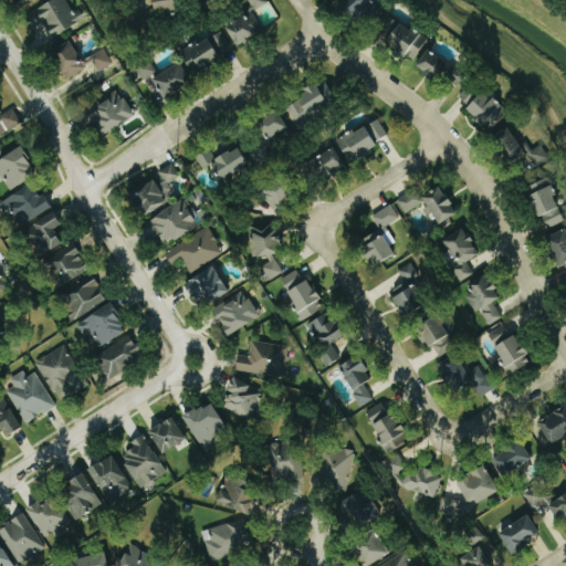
[(81,22),(66,0),(52,0),(27,18),(35,32),(44,27),(52,40),(81,22)]
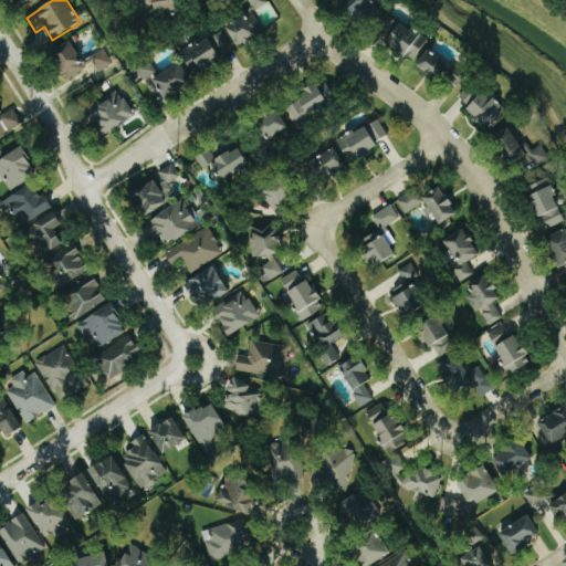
[(180,10),(178,0),(154,0),(158,14),(180,10)]
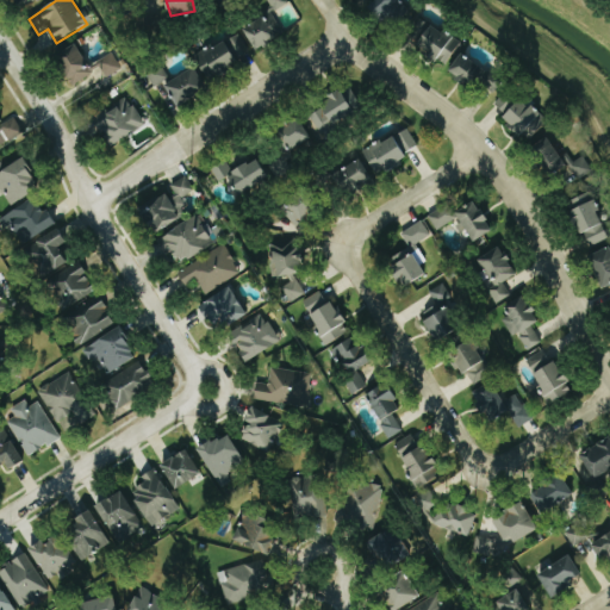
[(268,0),(275,11),(290,2),(288,0),(268,0)]
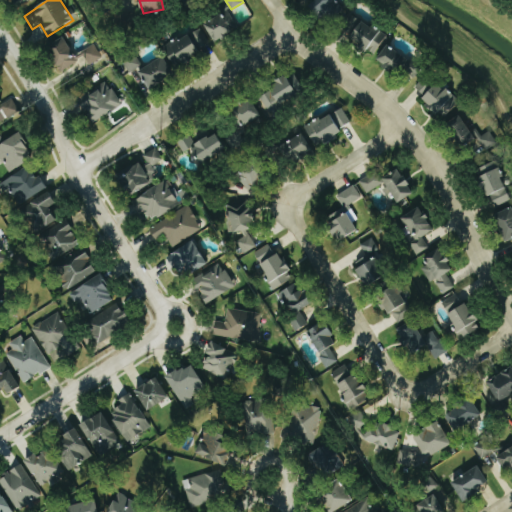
[(343,5),(337,0),(316,0),(310,6),(324,22),(343,5)]
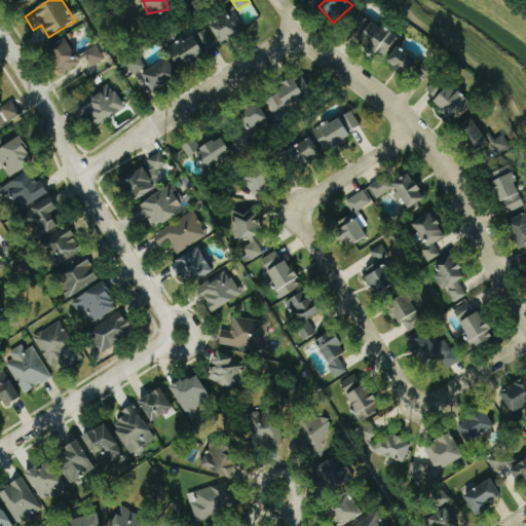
[(245,32),(236,12),(212,23),(220,42),(245,32)]
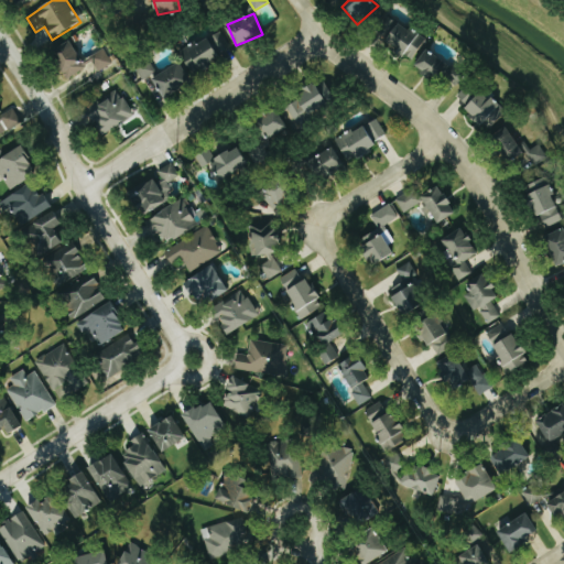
[(414,62),(427,39),(400,22),(387,45),(414,62)]
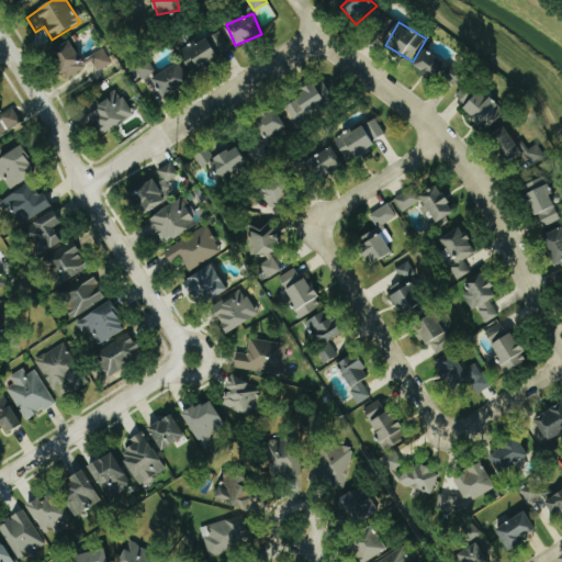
[(210,37),(220,56),(232,51),(223,31),(210,37)]
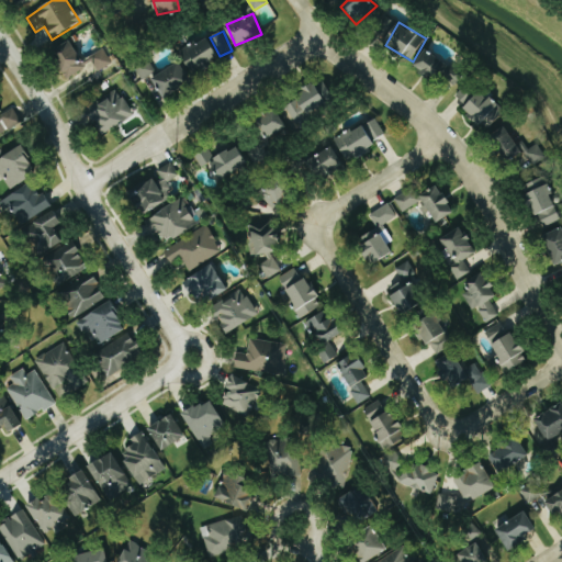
[(220,57),(206,36),(180,53),(193,74),(220,57)]
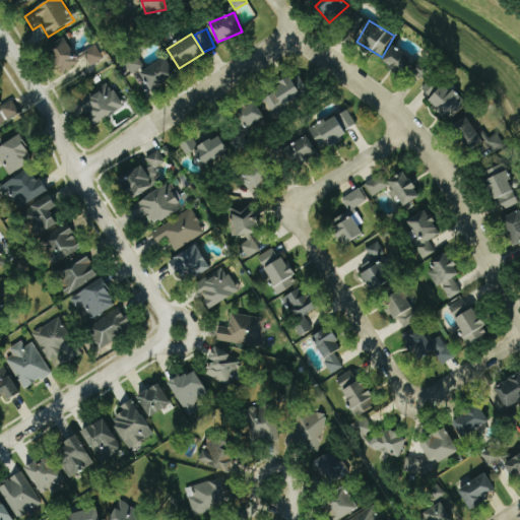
[(96,45),(76,56),(65,38),(47,48),(62,74),(77,65),(81,71),(105,58),(96,45)]
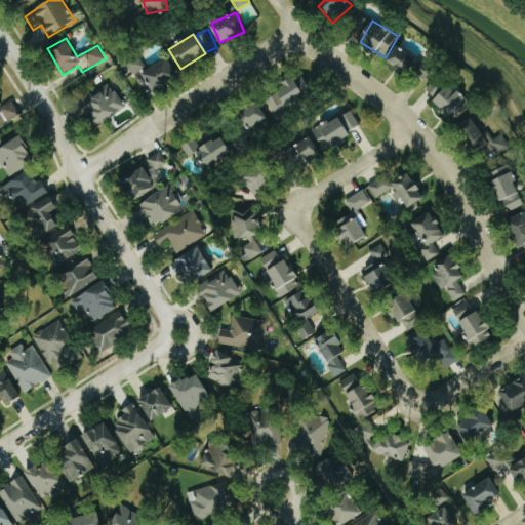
[(387,63),(410,78),(420,61),(398,46),(387,63)]
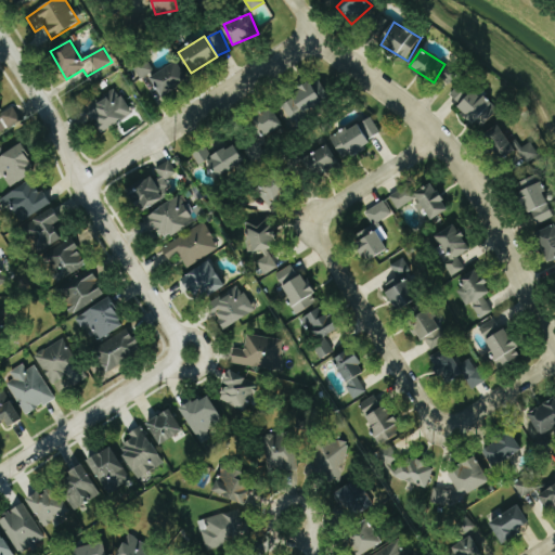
[(134,67),(142,79),(155,69),(146,59),(134,67)]
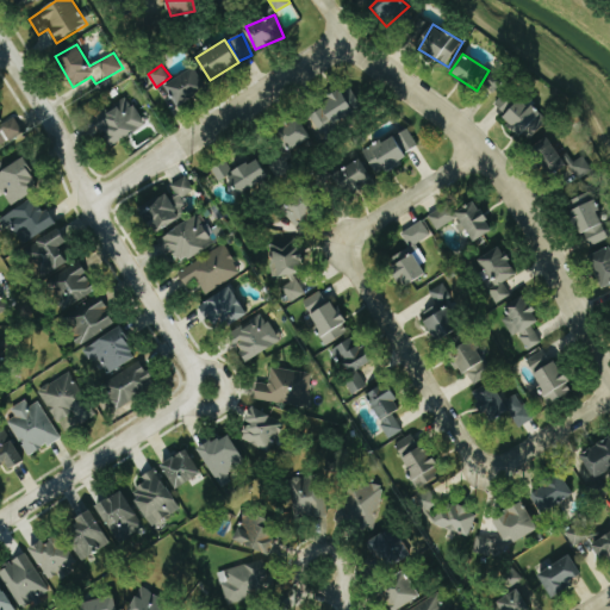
[(166,82),(176,106),(207,94),(197,69),(166,82)]
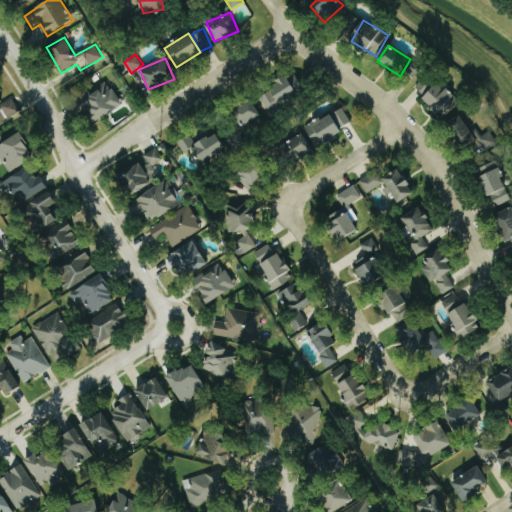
[(423,68),(413,63),(407,75),(416,80),(423,68)]
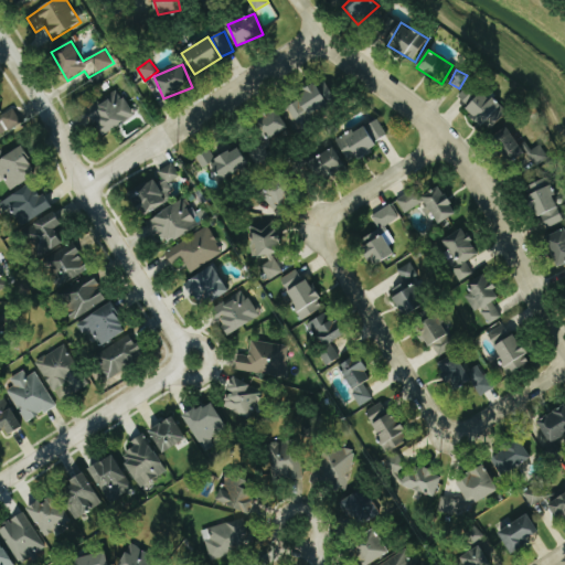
[(289,105),(296,121),(338,106),(328,81),(305,91),(307,98),(289,105)]
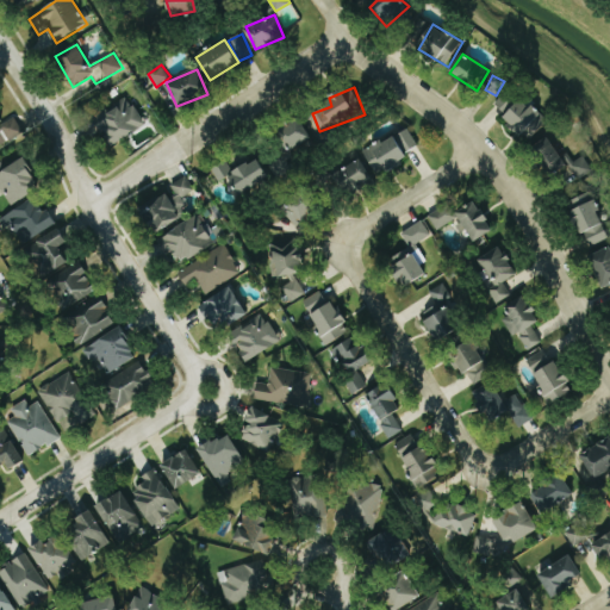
[(530,141),(549,120),(534,106),(530,110),(509,91),(493,107),(530,141)]
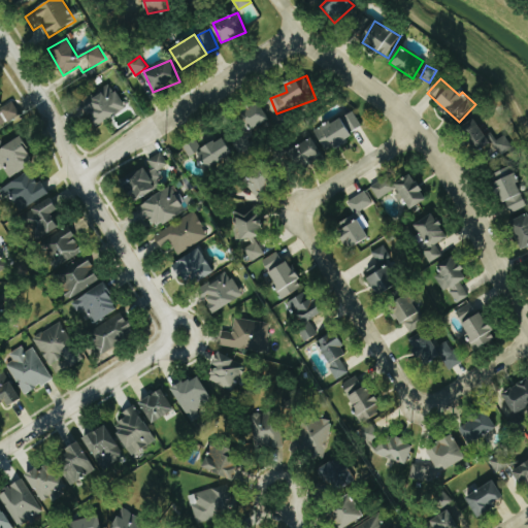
[(126,110),(113,87),(87,100),(98,124),(126,110)]
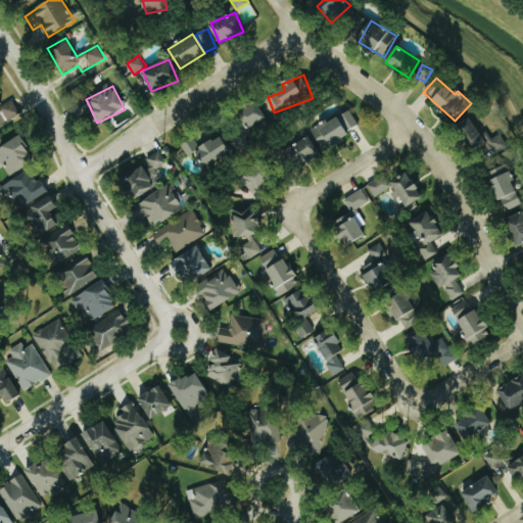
[(0,125),(20,116),(13,101),(1,106),(0,103),(0,125)]
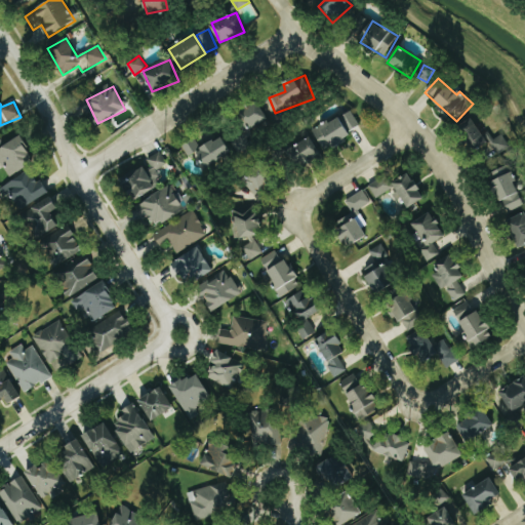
[(269,121),(261,104),(239,114),(246,131),(269,121)]
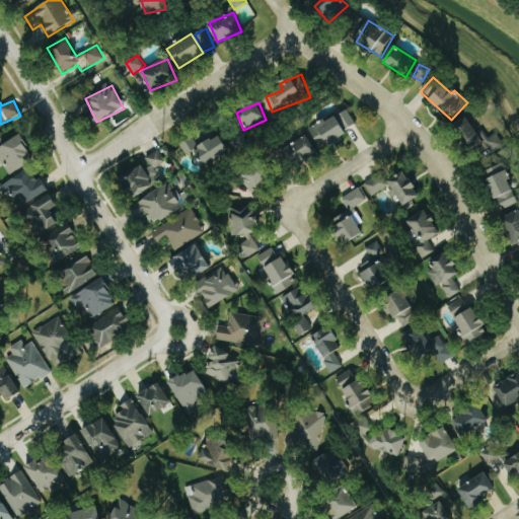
[(310,129),(320,148),(358,129),(349,108),(310,129)]
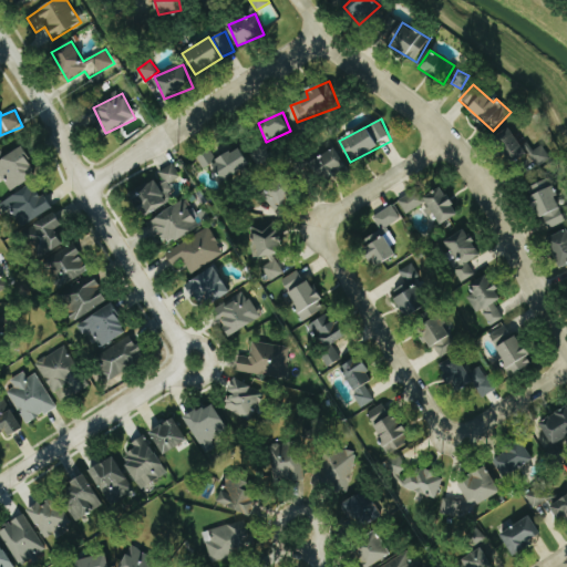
[(524,147),(509,129),(498,136),(516,162),(527,153),(538,168),(552,158),(543,145),(535,151),(529,144),(524,147)]
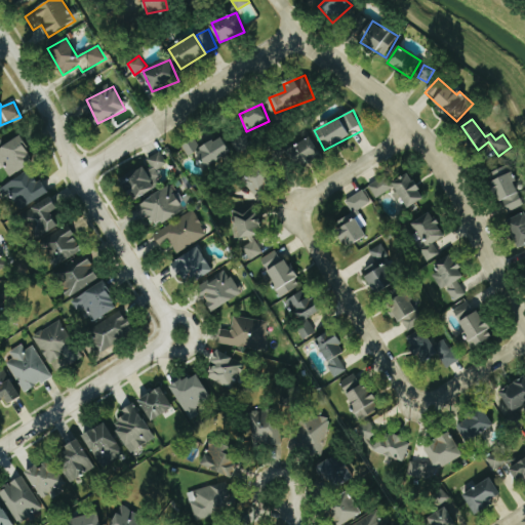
[(208,167),(232,153),(223,136),(198,151),(208,167)]
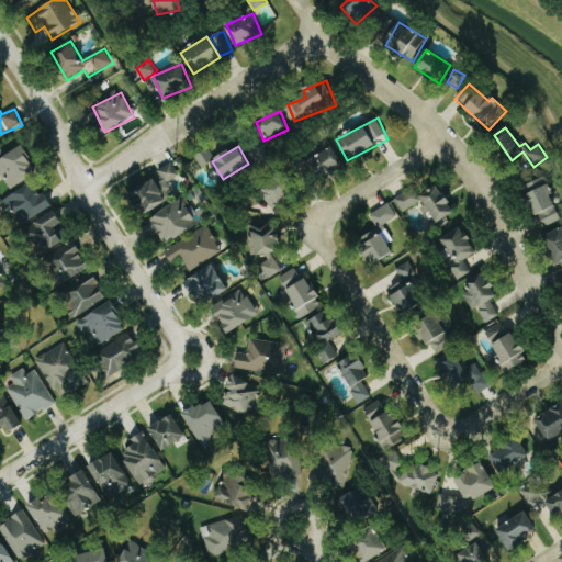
[(0,158),(0,179),(7,191),(37,176),(22,147),(0,158)]
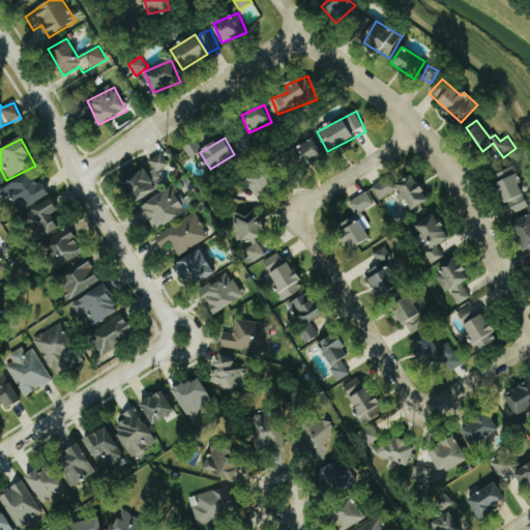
[(324,156),(316,139),(294,149),(302,166),(324,156)]
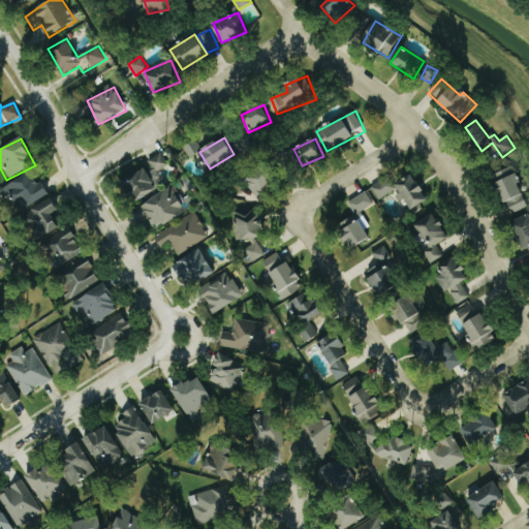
[(190,158),(203,151),(197,141),(185,148),(190,158)]
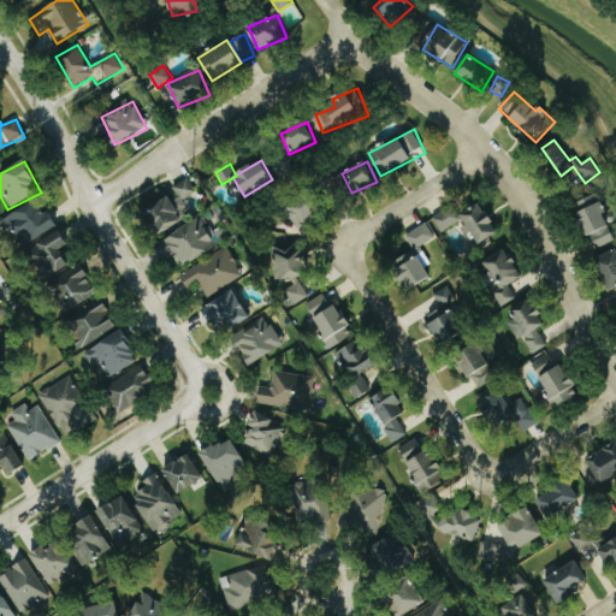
[(191,217),(182,201),(197,193),(189,178),(170,189),(173,194),(142,211),(157,237),(191,217)]
